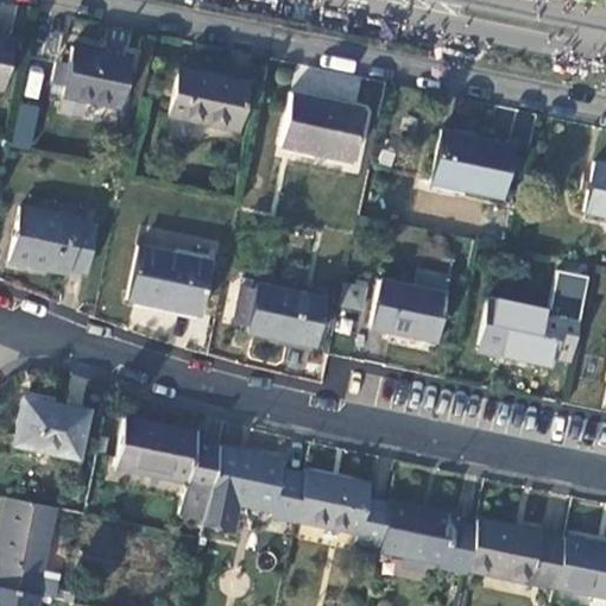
[(11,42),(0,39),(0,90),(11,42)]
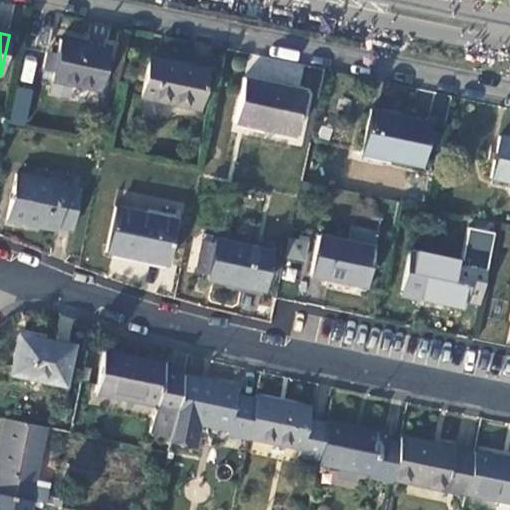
[(110,52),(64,42),(55,82),(101,92),(110,52)]
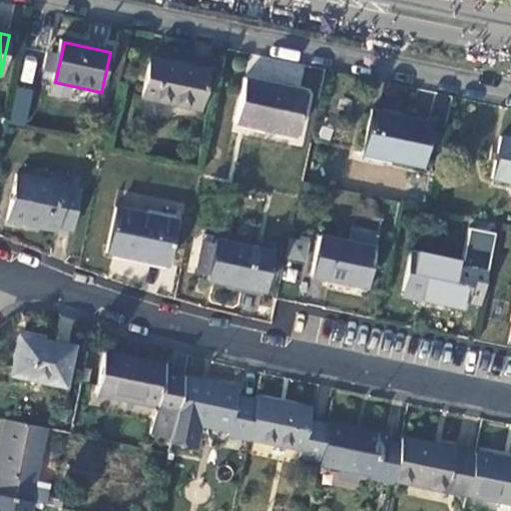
[(207,73),(151,61),(143,99),(199,111),(207,73)]
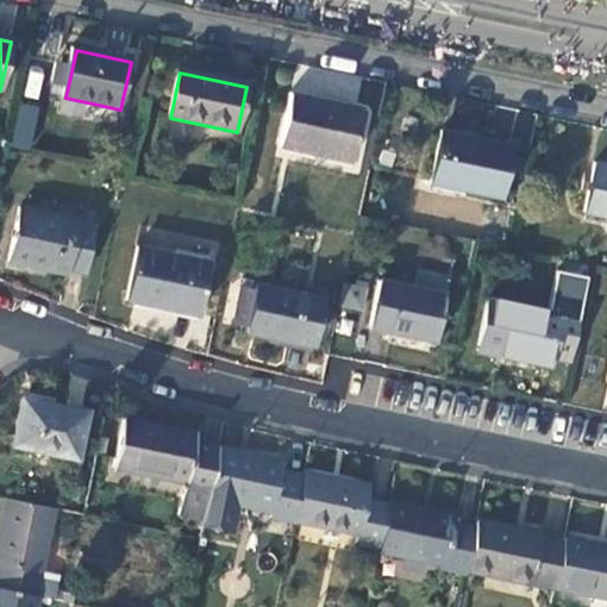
[(362,112),(293,98),(282,148),(351,163),(362,112)]
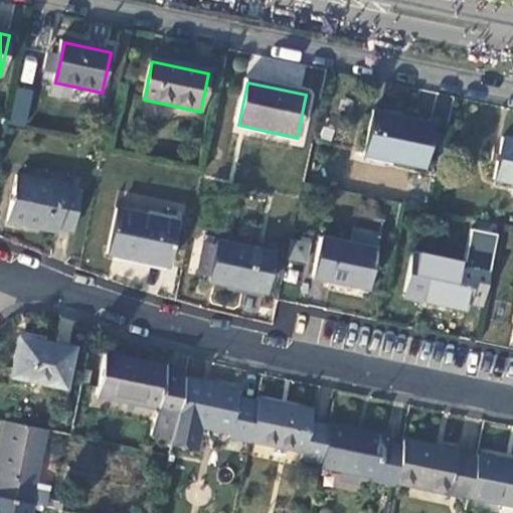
[(17,88),(11,125),(28,128),(34,91),(17,88)]
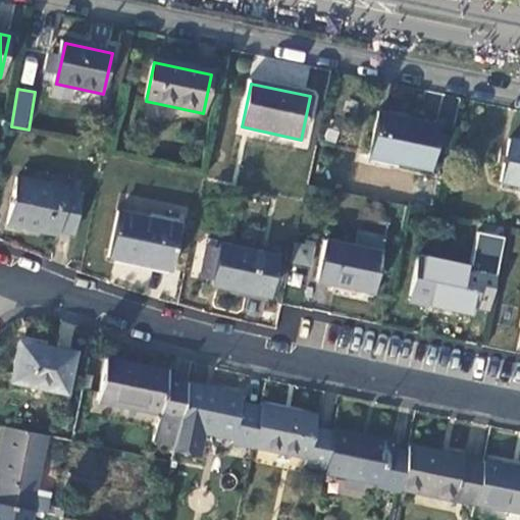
[(436,127),(380,115),(371,159),(427,170),(436,127)]
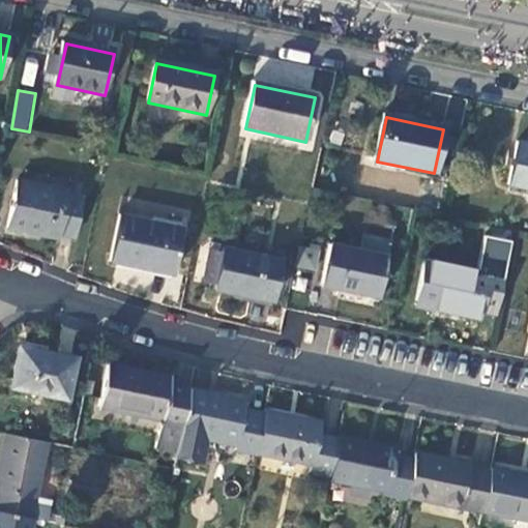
[(527,147),(516,145),(507,185),(527,189),(527,147)]
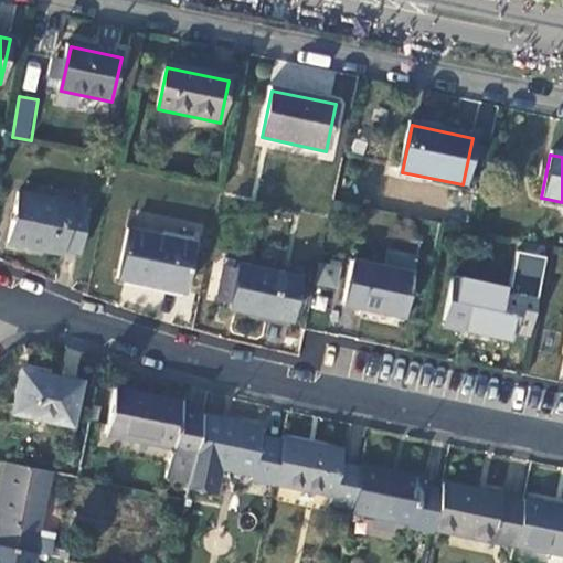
[(19,194),(8,243),(63,255),(64,251),(78,254),(87,215),(72,212),(73,206),(19,194)]
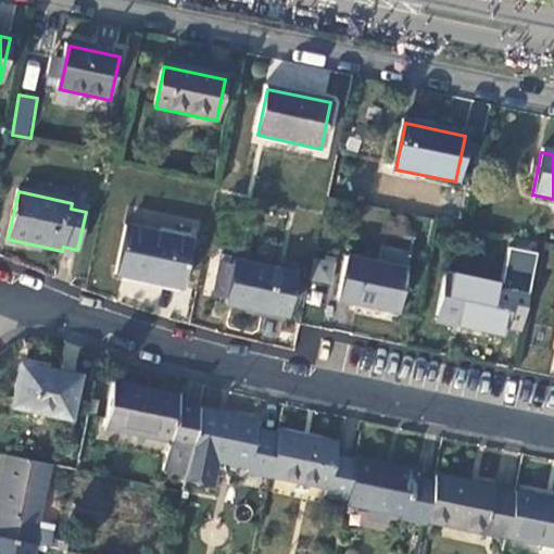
[(190,241),(126,227),(116,275),(179,288),(190,241)]
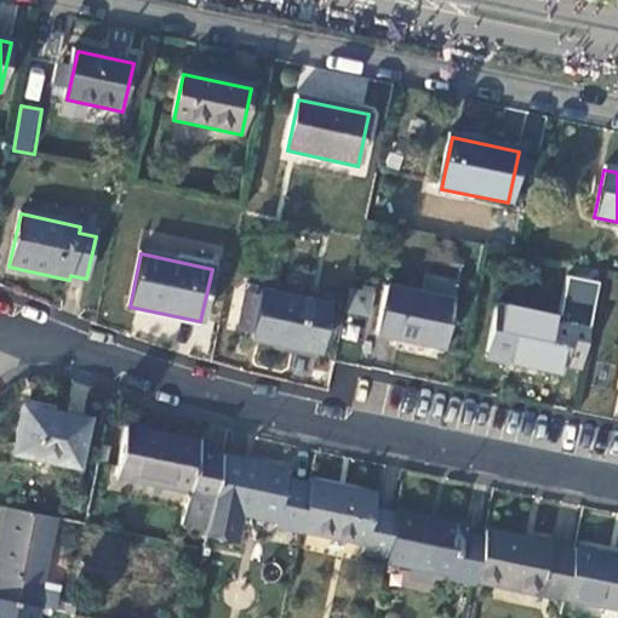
[(453,302),(388,287),(378,336),(444,349),(453,302)]
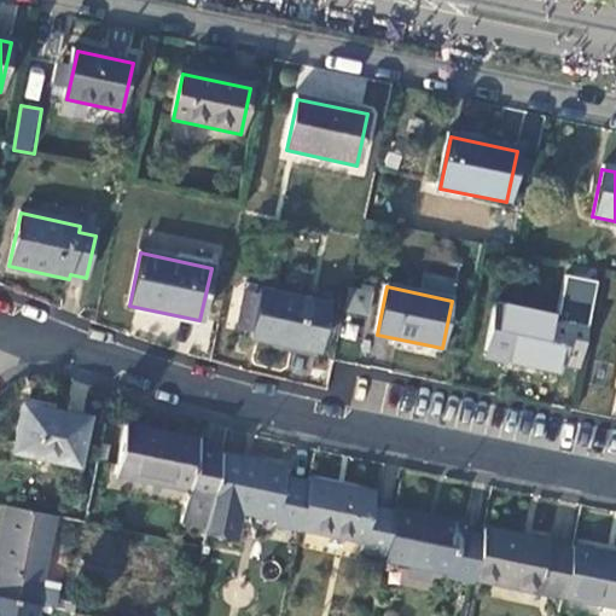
[(326,307),(263,292),(254,338),(317,353),(326,307)]
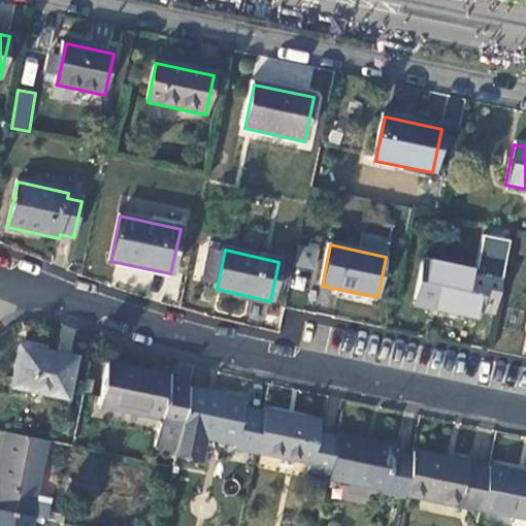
[(481,313),(497,317),(506,272),(491,268),(489,274),(425,261),(416,306),(480,320),(481,313)]
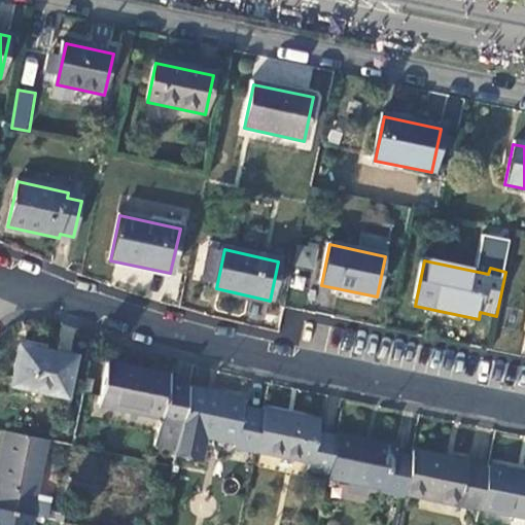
[(80,358),(25,346),(16,386),(72,397),(80,358)]
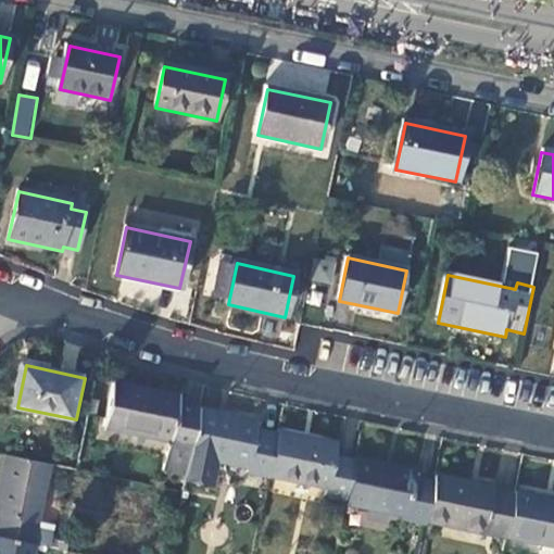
[(176,441),(168,471),(190,477),(194,455),(196,450),(203,413),(183,410),(184,400),(117,386),(109,427),(176,441)]
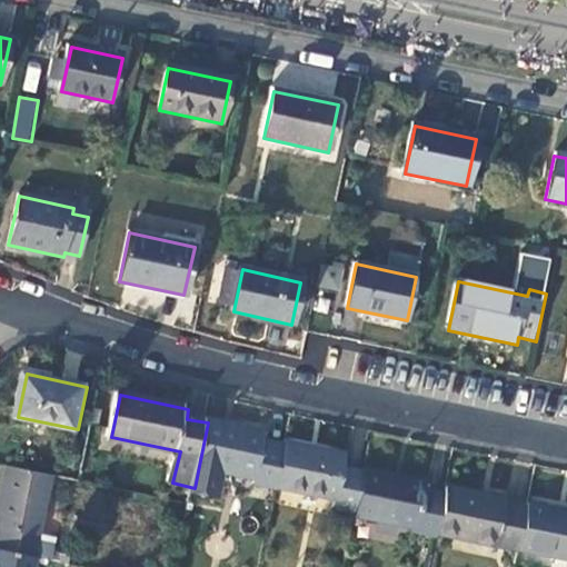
[(200,460),(199,466),(195,488),(194,494),(220,499),(226,471),(259,479),(258,484),(280,488),(288,449),(268,445),(269,436),(208,423),(200,460)]
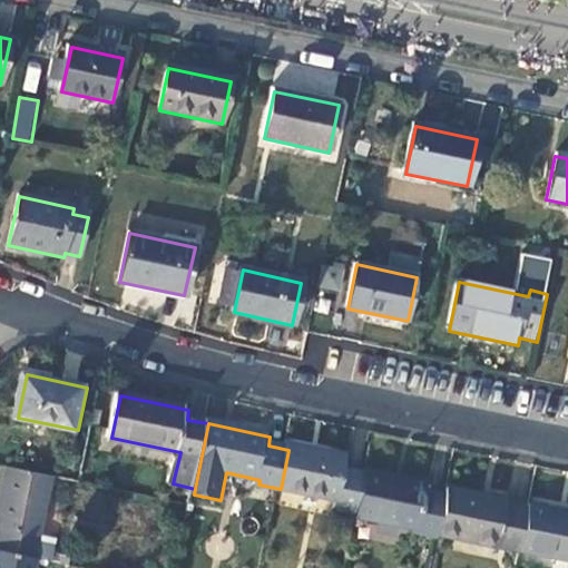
[(339,510),(361,515),(369,475),(348,470),(350,459),(290,447),(289,450),(281,489),(341,502),(339,510)]
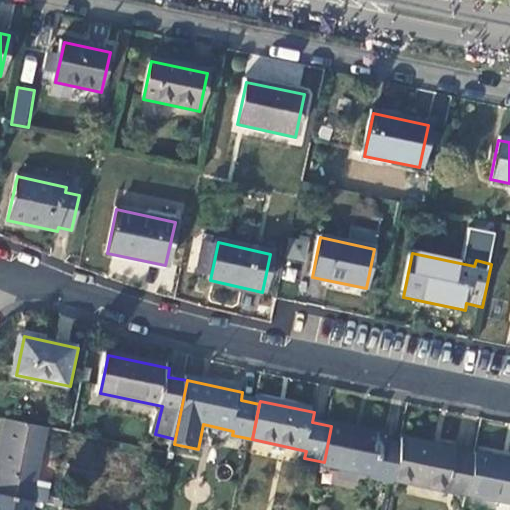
[(34,501),(49,428),(10,420),(0,472),(0,474),(5,476),(1,494),(34,501)]
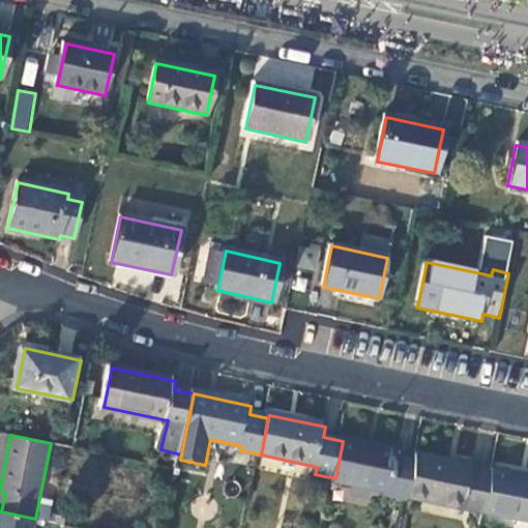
[(389,498),(409,501),(410,498),(417,463),(396,458),(397,449),(344,439),(343,441),(335,478),(334,482),(389,494),(389,498)]
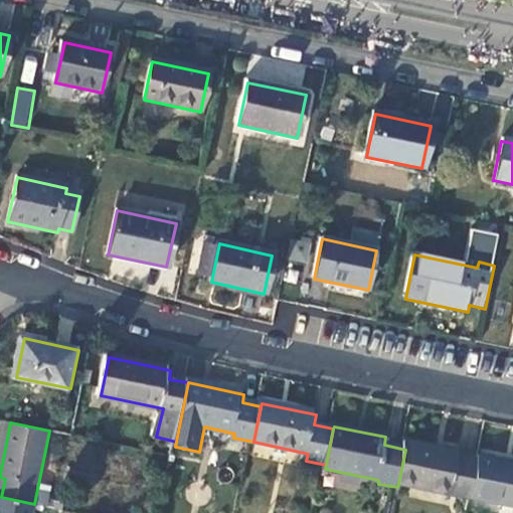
[(398,484),(471,499),(479,461),(460,457),(461,454),(406,442),(405,450),(398,484)]
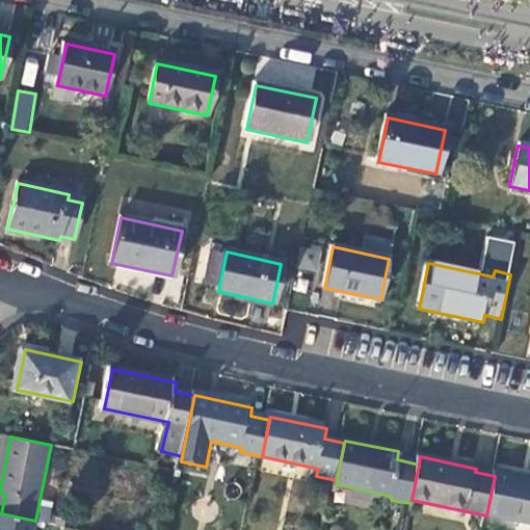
[(529,478),(496,471),(495,476),(486,515),(529,524),(529,478)]
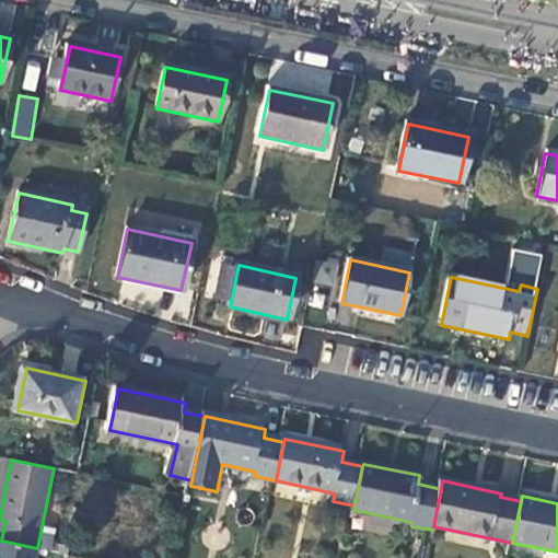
[(37,557),(39,549),(37,548),(1,541),(0,541),(0,557),(37,557)]
